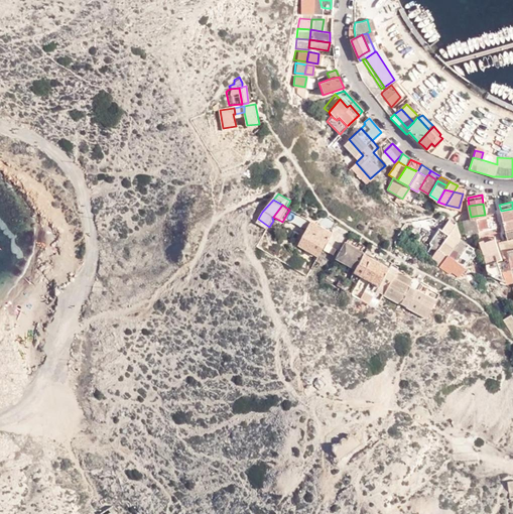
[(512,224),(512,209),(501,211),(504,227),(512,224)]
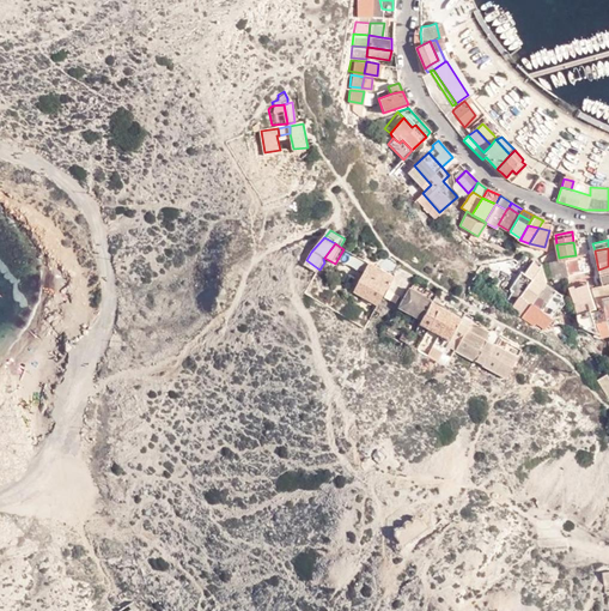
[(588,253),(576,255),(578,262),(589,260),(588,253)]
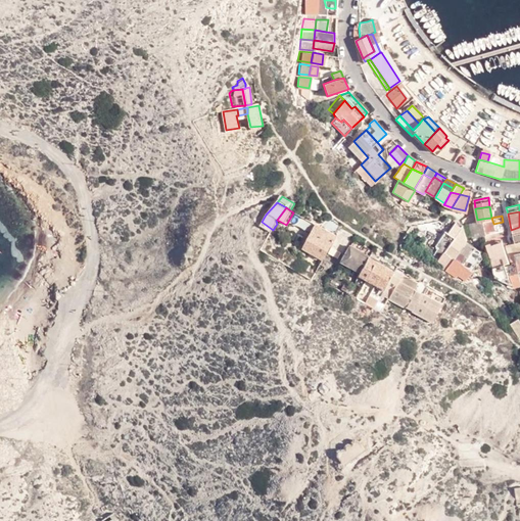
[(482,219),(484,234),(505,231),(503,222),(493,224),(491,218),(482,219)]
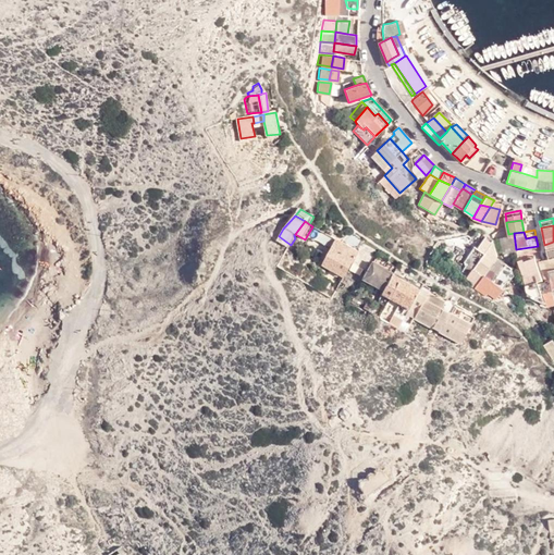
[(514,233),(508,234),(500,236),(503,253),(516,249),(514,233)]
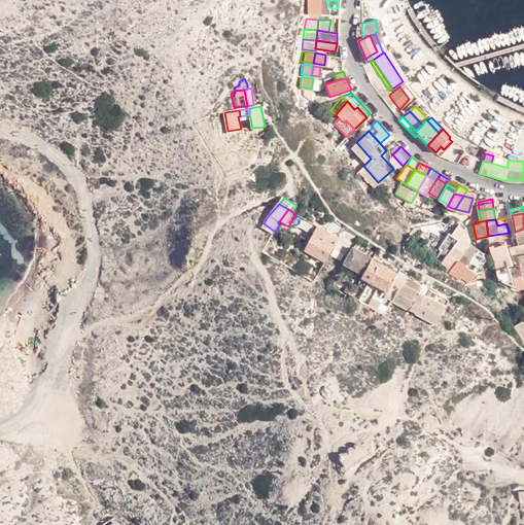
[(458,239),(466,245),(468,242),(469,241),(464,225),(459,222),(452,233),(458,239)]
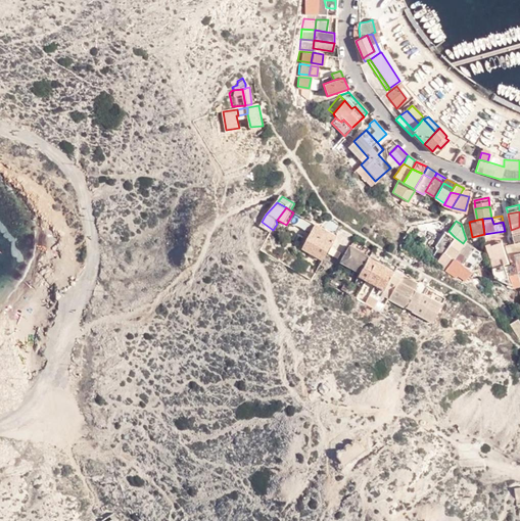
[(262,229),(270,234),(273,230),(262,222),(262,229)]
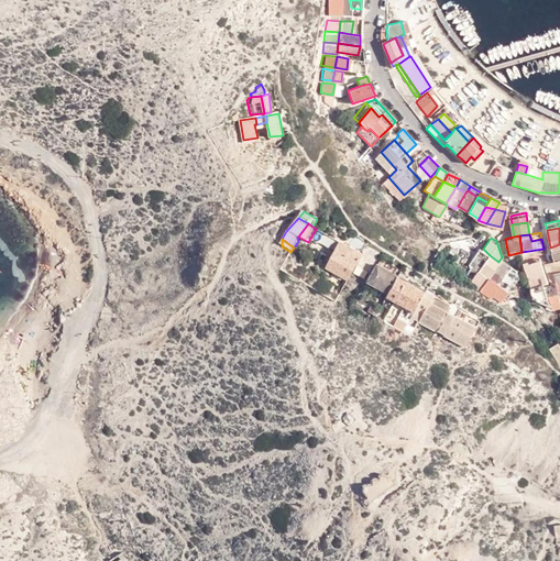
[(363,254),(340,242),(326,267),(348,281),(363,254)]
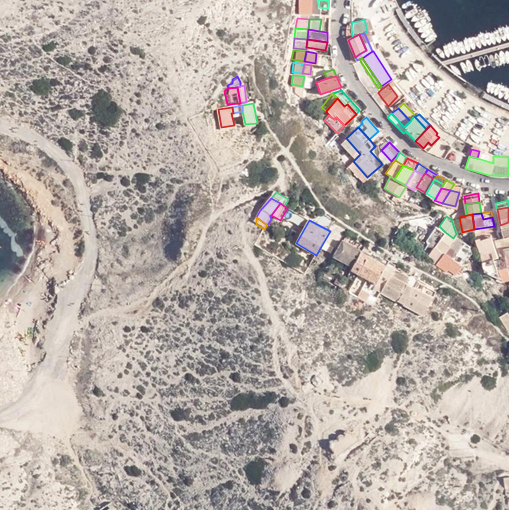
[(430,242),(434,245),(445,232),(439,226),(430,242)]
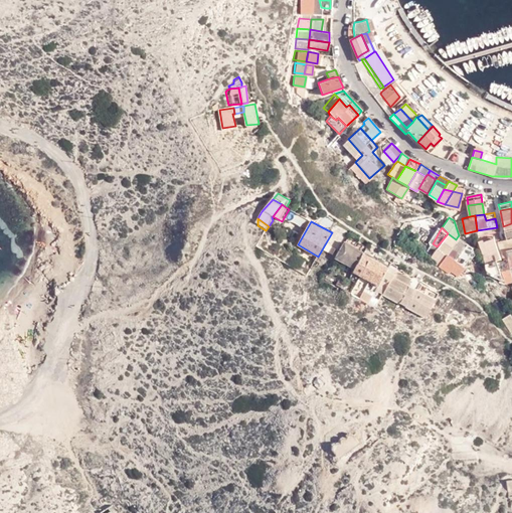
[(511,237),(511,227),(503,229),(505,239),(508,238),(511,237)]
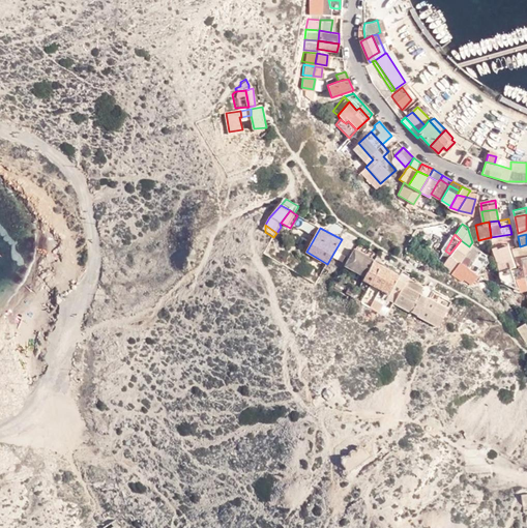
[(343,238),(333,256),(343,261),(345,257),(346,257),(348,252),(349,253),(353,244),(343,238)]
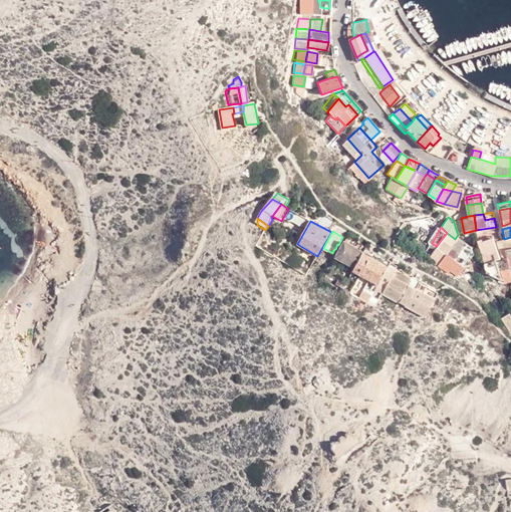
[(436,246),(444,253),(455,239),(447,233),(436,246)]
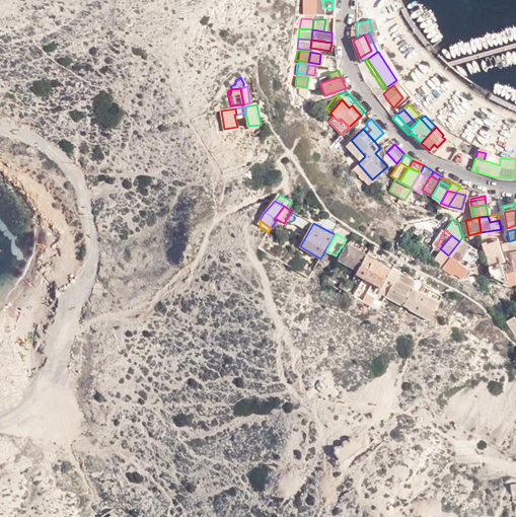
[(509,241),(503,242),(501,243),(504,253),(509,251),(510,252),(514,251),(512,240),(509,241)]
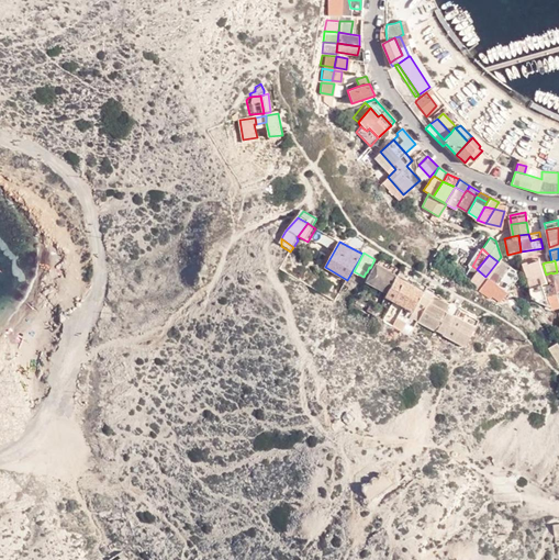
[(498,261),(485,277),(495,283),(506,268),(498,261)]
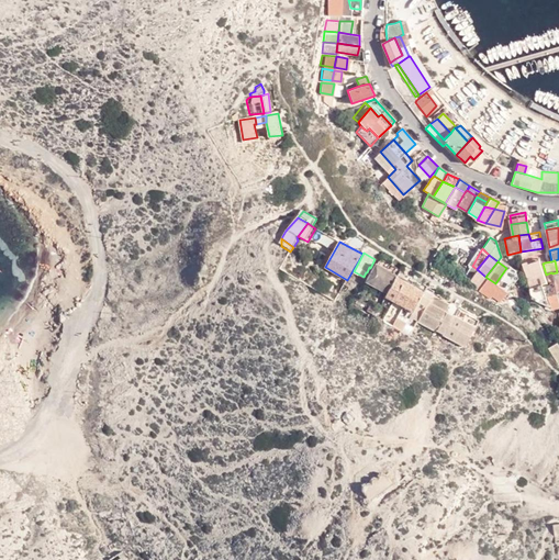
[(523,268),(528,287),(533,286),(532,277),(537,276),(536,275),(543,272),(539,264),(523,268)]
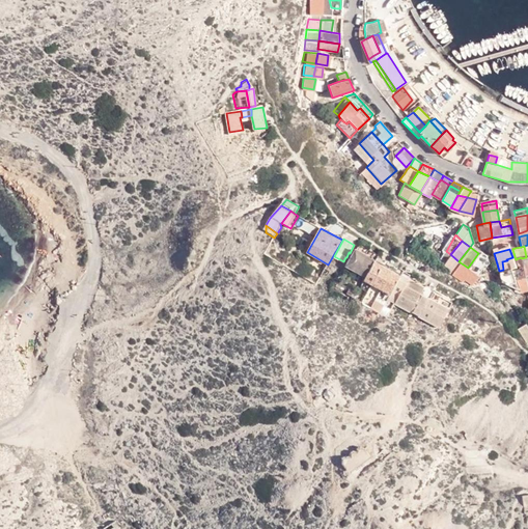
[(368,278),(378,261),(357,250),(348,267),(368,278)]
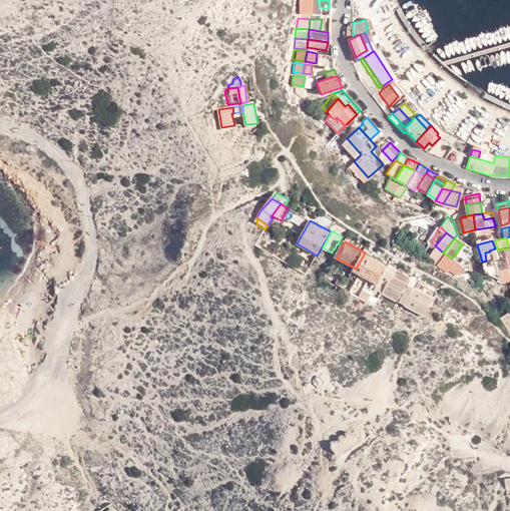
[(462,244),(452,259),(460,266),(469,252),(462,244)]
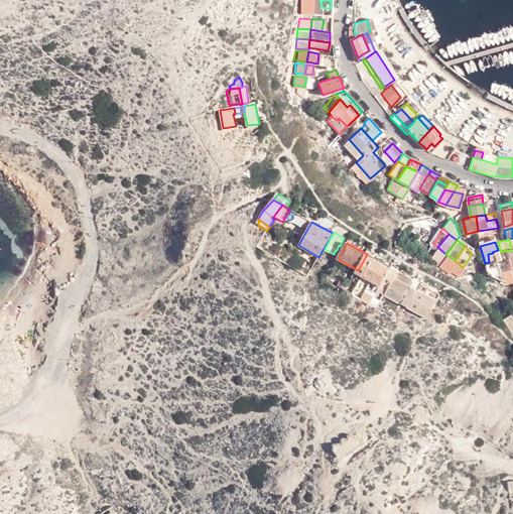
[(489,262),(495,260),(497,260),(501,259),(498,250),(492,252),(493,253),(488,254),(489,262)]
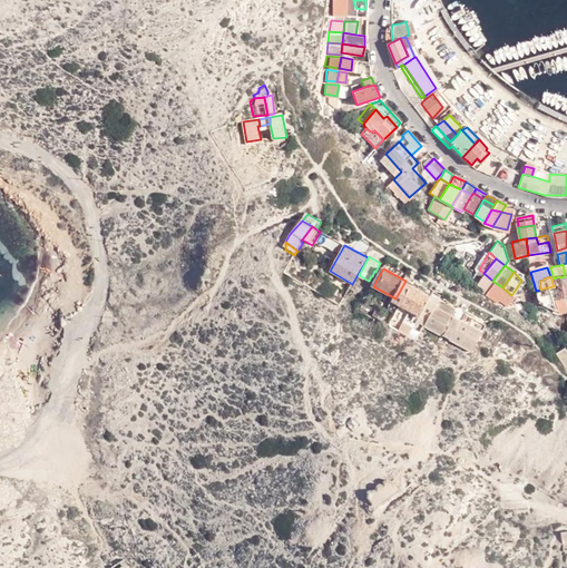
[(429,301),(432,296),(406,281),(396,299),(393,302),(420,317),(422,314),(429,301)]
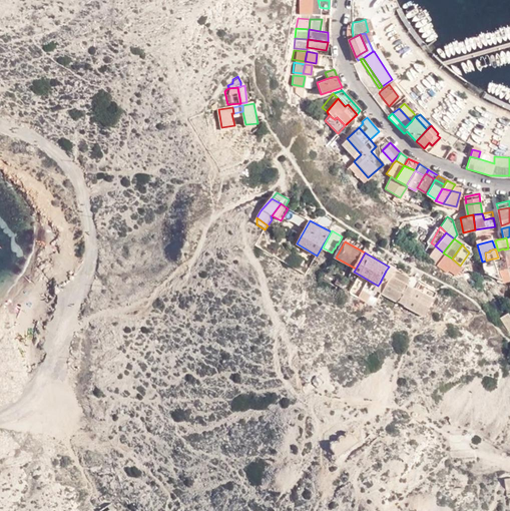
[(452,259),(443,252),(435,265),(445,272),(448,268),(455,272),(460,266),(452,259)]
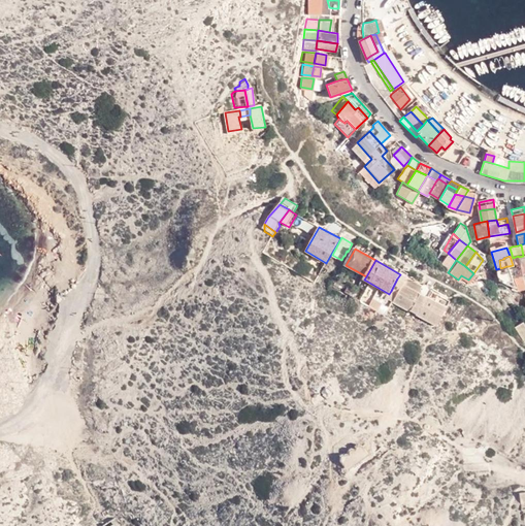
[(522,273),(520,264),(515,265),(516,266),(513,266),(510,267),(511,270),(512,276),(522,273)]
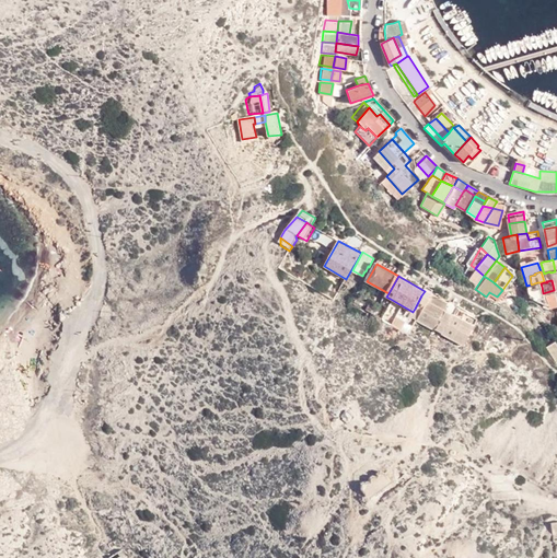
[(531,285),(526,286),(526,290),(529,294),(532,298),(538,303),(547,305),(540,282),(537,282),(531,285)]
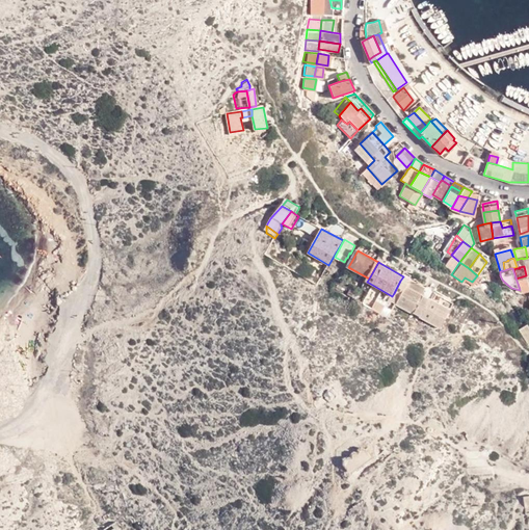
[(400,281),(394,293),(400,297),(406,286),(407,286),(411,280),(412,276),(404,272),(403,276),(400,281)]
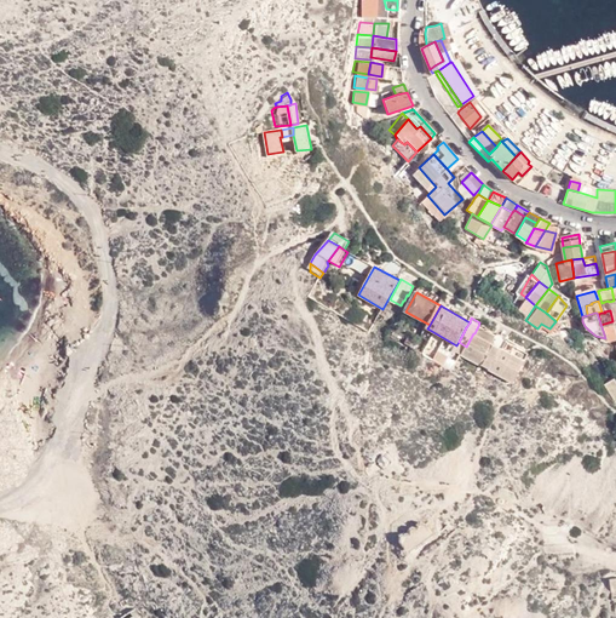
[(600,325),(605,335),(615,332),(612,324),(612,321),(600,325)]
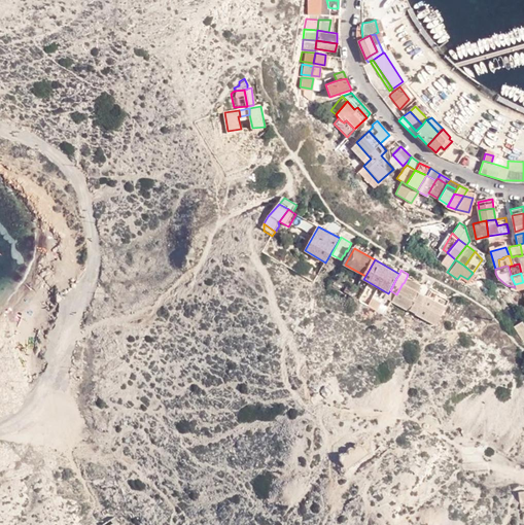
[(407,277),(404,283),(419,292),(423,286),(407,277)]
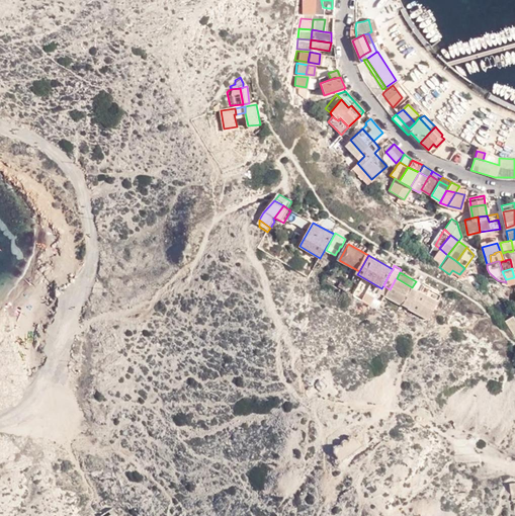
[(402,306),(412,287),(397,278),(396,278),(390,289),(387,297),(402,306)]
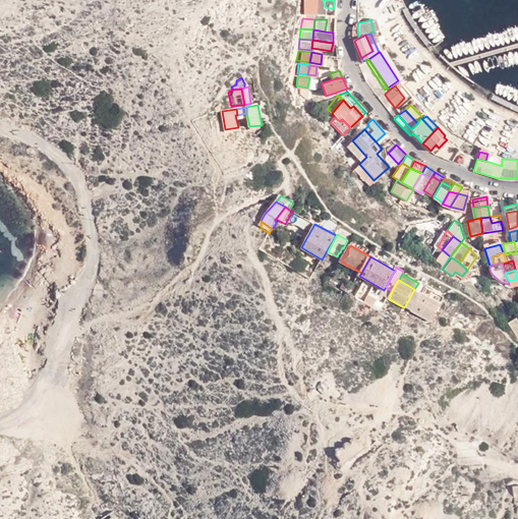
[(446,298),(418,283),(414,289),(443,304),(446,298)]
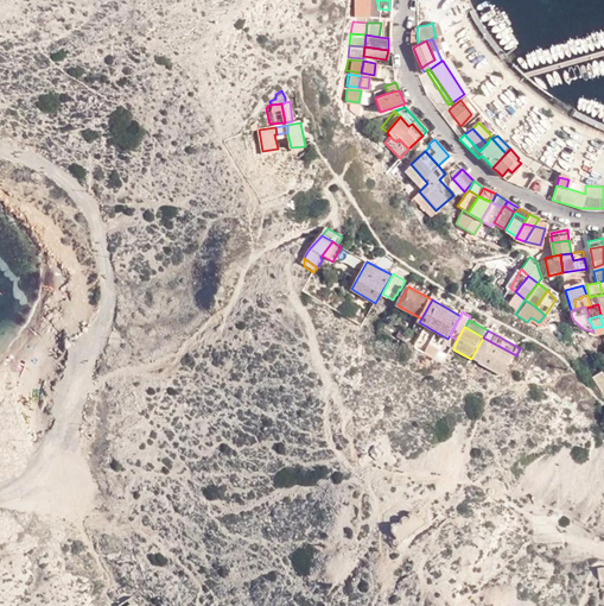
[(516,355),(483,338),(471,359),(504,377),(516,355)]
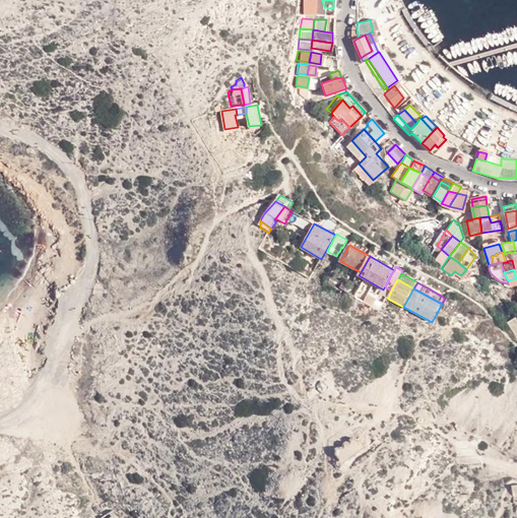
[(516,332),(516,317),(516,314),(507,318),(514,334),(516,332)]
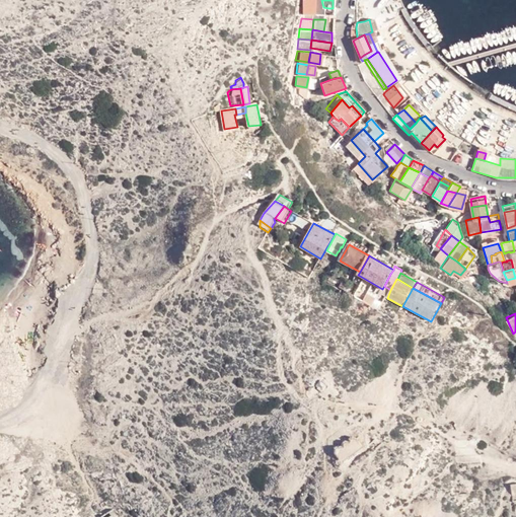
[(515,481),(505,483),(508,504),(515,503),(515,481)]
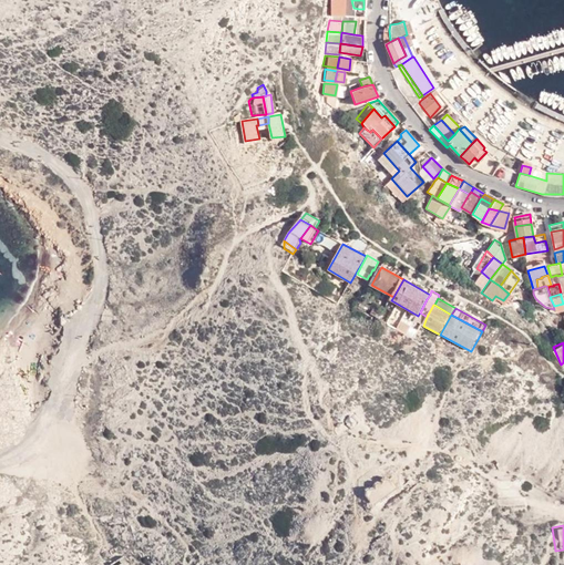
[(510,540),(492,541),(492,550),(510,547),(510,540)]
